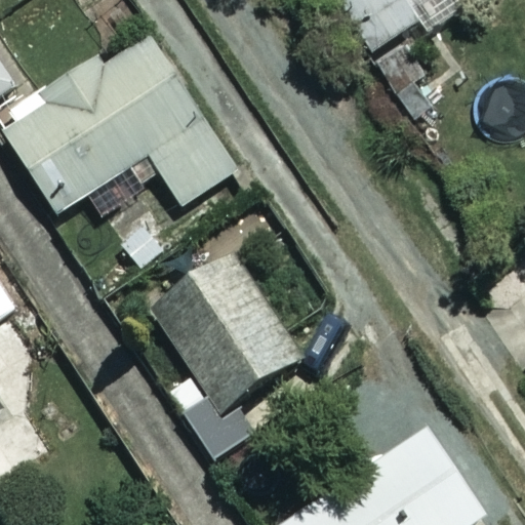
[(331,0),(373,54),(417,21),(402,1),(403,0),(331,0)]
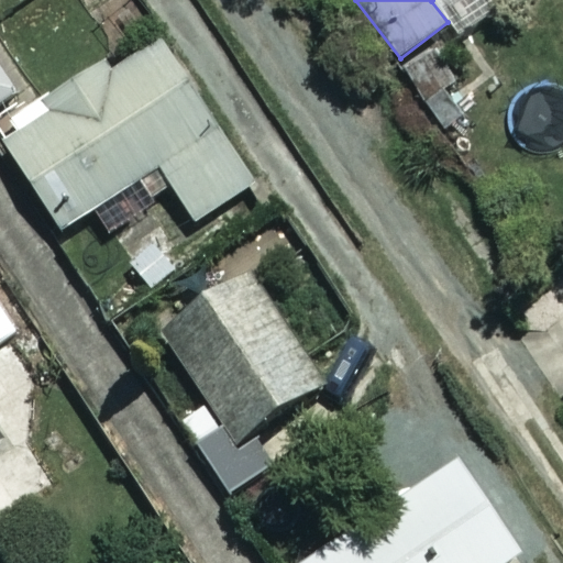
[(249,188),(158,46),(114,74),(106,58),(0,125),(0,145),(56,233),(157,168),(192,224),(249,188)]
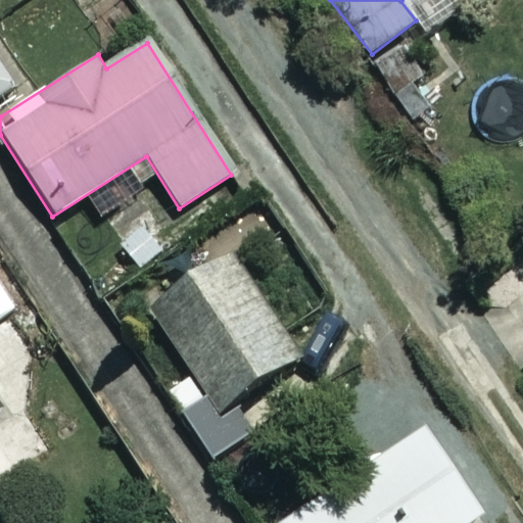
[(0,93),(14,85),(0,62),(0,93)]
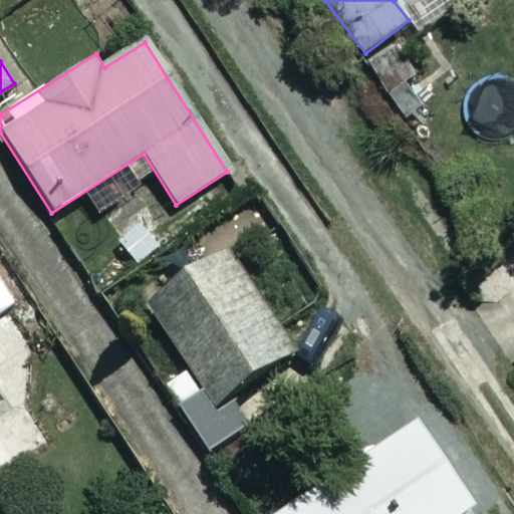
[(285,354),(213,253),(142,303),(192,373),(167,392),(210,453),(246,427),(225,397),(285,354)]
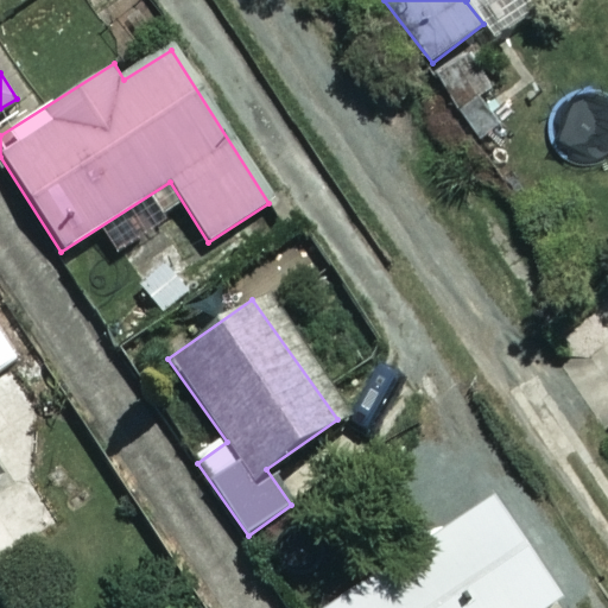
[(0,330),(0,371),(18,359),(0,330)]
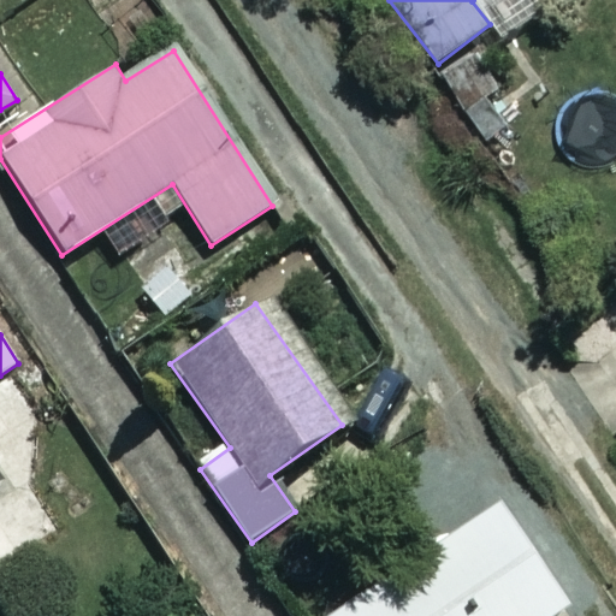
[(555,615),(563,611),(490,503),(324,615),(555,615)]
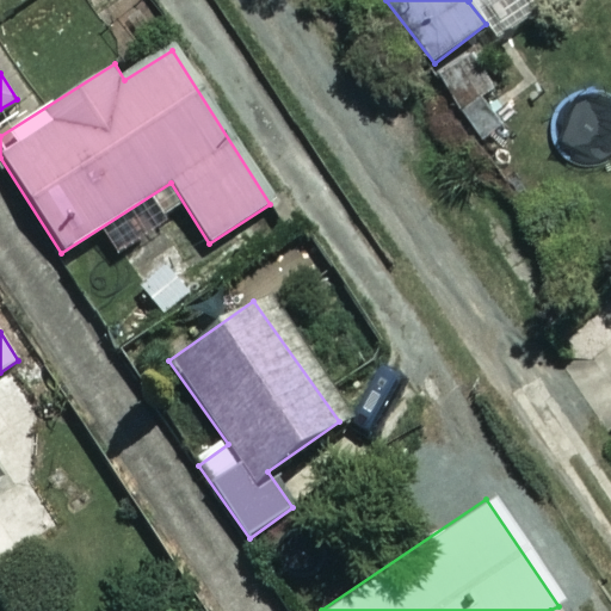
All buildings are outlined.
